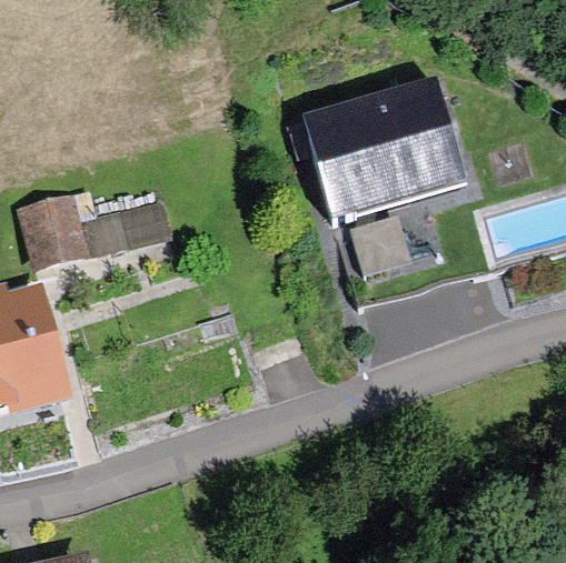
[(464,181),(435,82),(304,119),(308,134),(333,219),(464,181)]
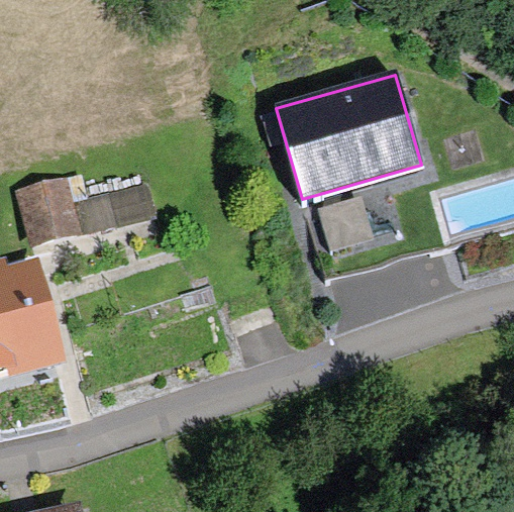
[(15,190),(30,246),(151,215),(142,183),(98,194),(93,176),(80,179),(79,173),(15,190)]
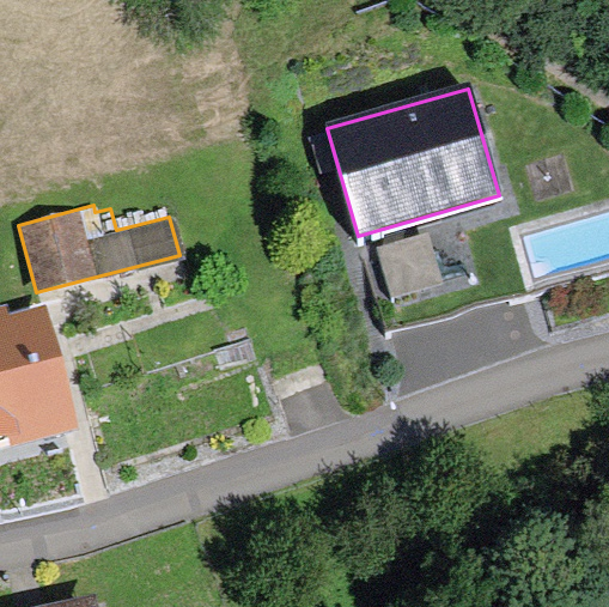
[(425,230),(375,246),(390,297),(442,281),(425,230)]
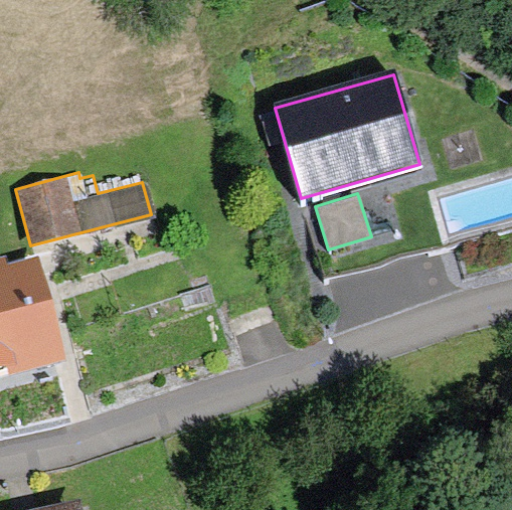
[(0,376),(64,362),(37,253),(0,263),(0,376)]
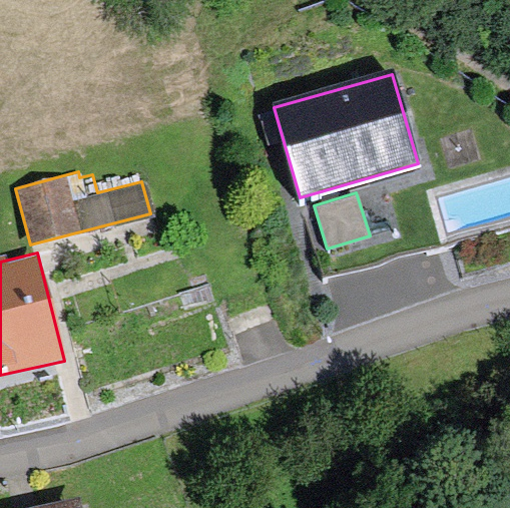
[(79,507),(77,496),(16,507),(79,507)]
